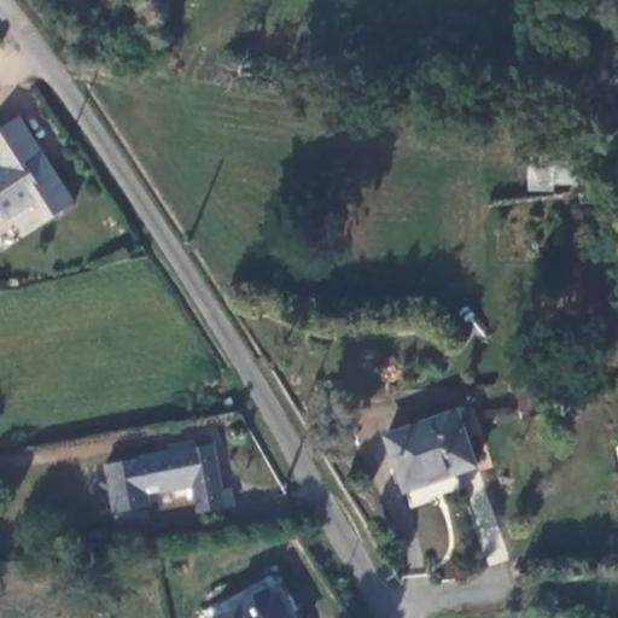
[(0,162),(35,141),(18,115),(0,127),(0,162)]
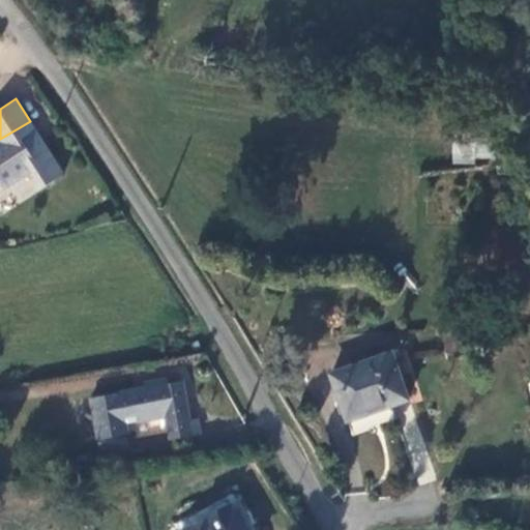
[(0,180),(3,185),(30,167),(43,185),(62,174),(30,121),(0,139),(0,180)]
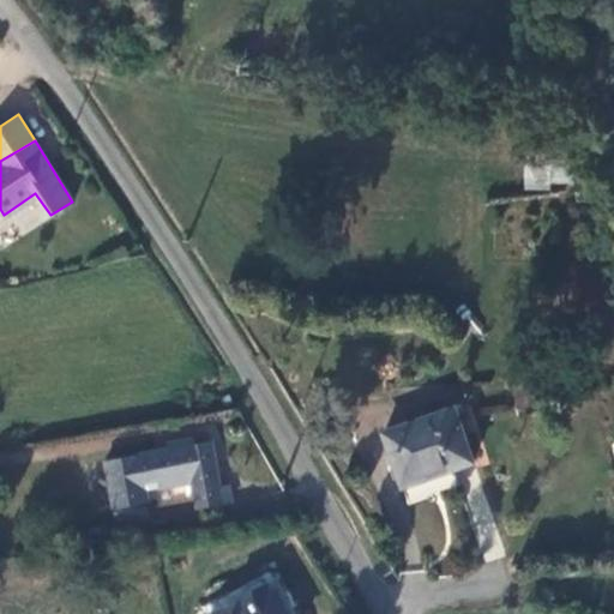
[(523,169),(524,190),(548,188),(547,168),(523,169)]
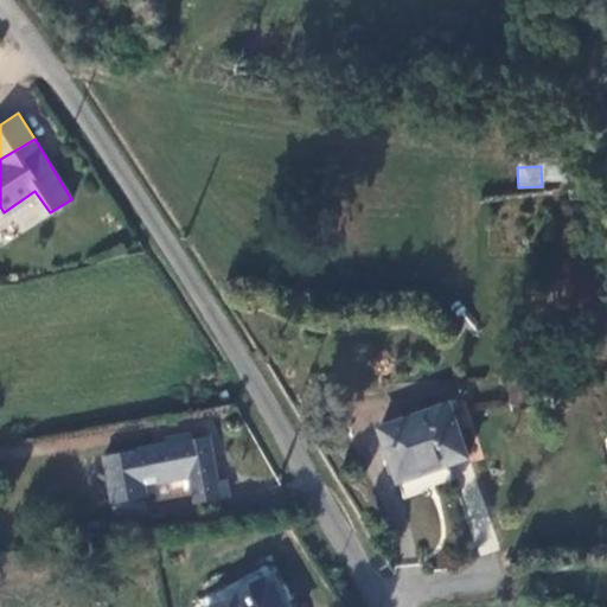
[(543,401),(543,382),(511,387),(512,403),(543,401)]
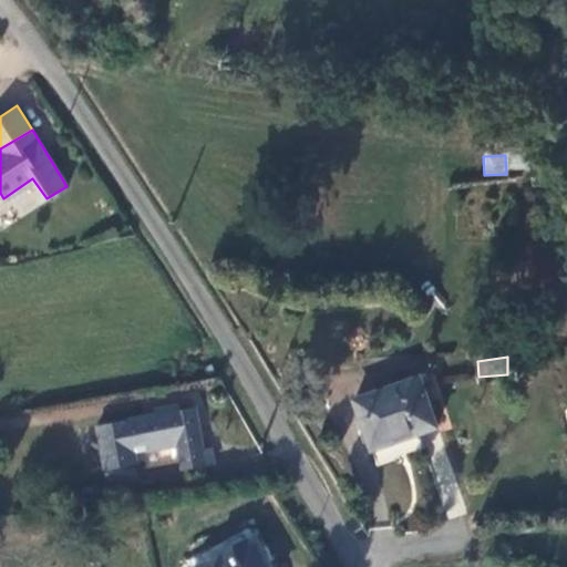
[(214,361),(203,367),(206,374),(217,370),(214,361)]
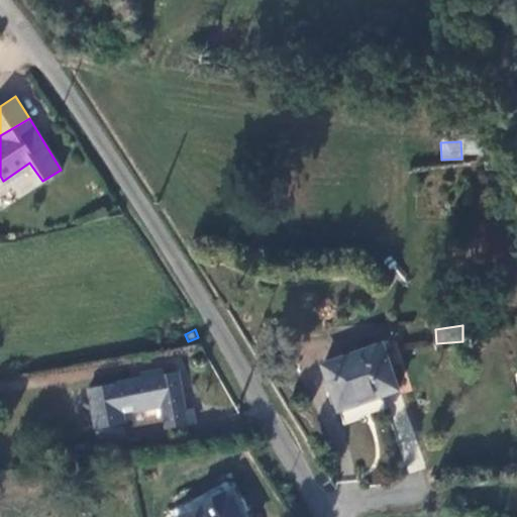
[(399,392),(382,347),(325,368),(341,411),(399,392)]
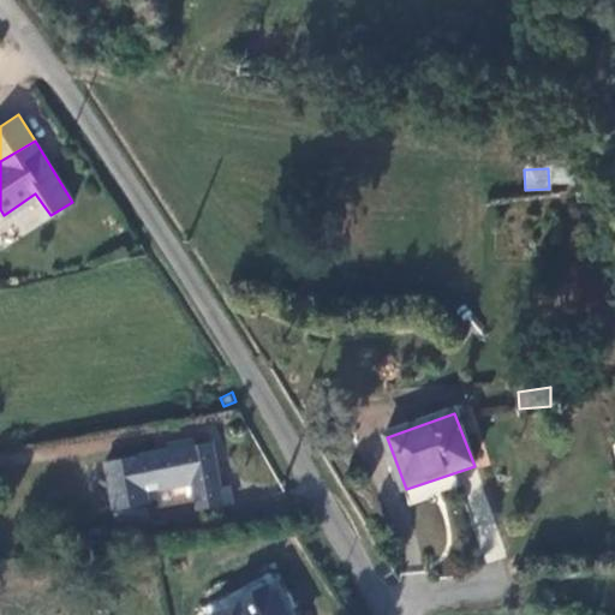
[(165,442),(166,453),(105,463),(113,511),(149,505),(147,491),(193,484),(197,511),(237,505),(233,484),(221,485),(215,445),(191,448),(190,439),(165,442)]
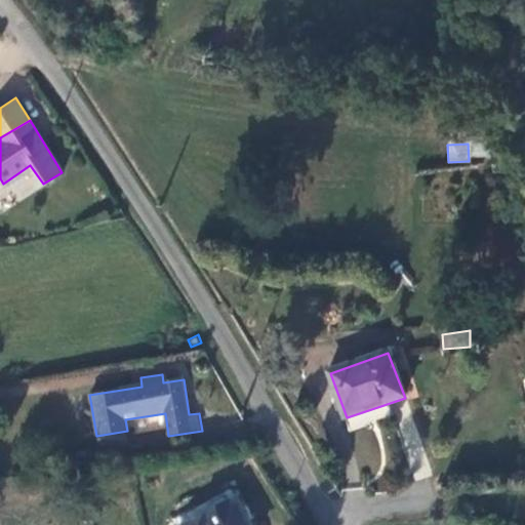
[(96,436),(101,465),(132,459),(127,431),(96,436)]
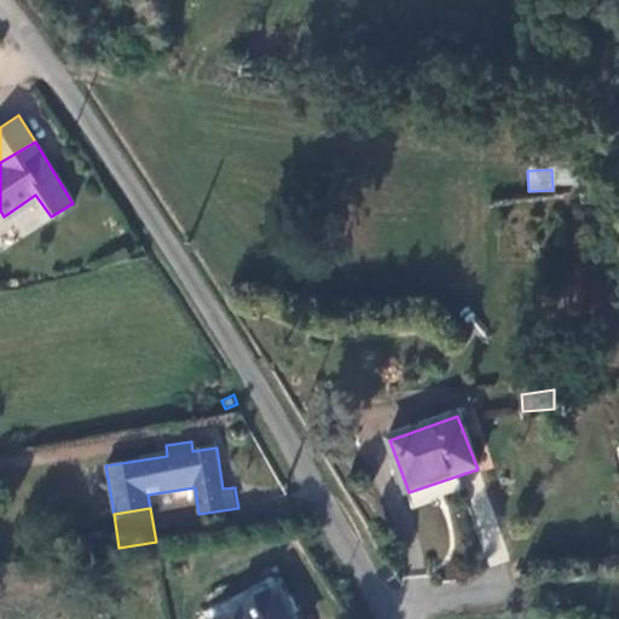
[(293,618),(277,589),(223,618),(293,618)]
